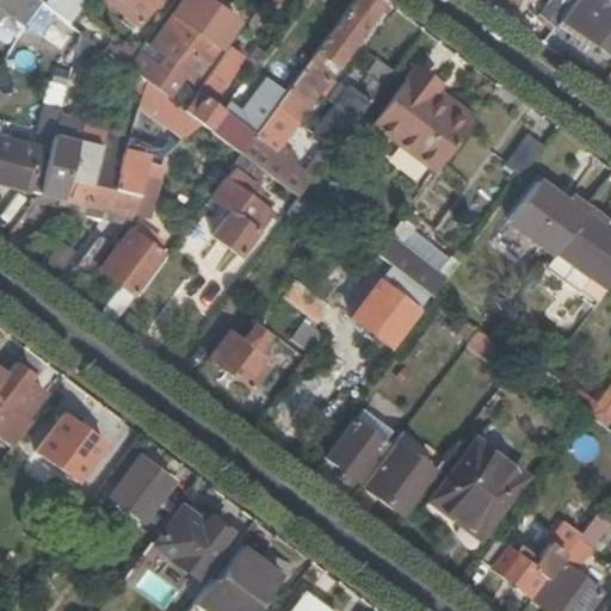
[(34,0),(0,0),(0,28),(11,16),(26,28),(41,4),(34,0)]
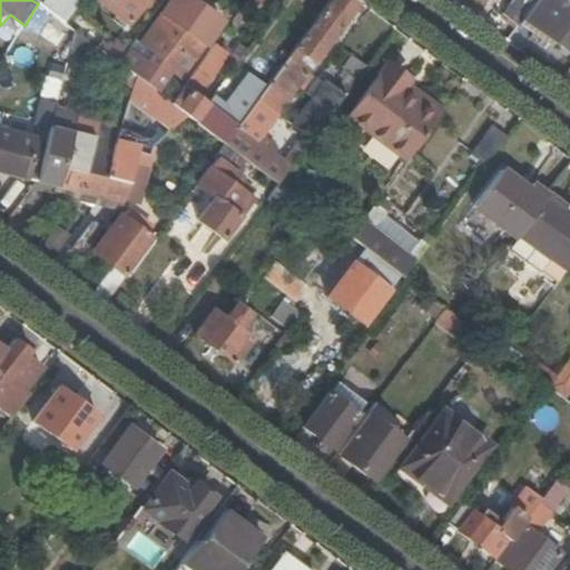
[(80,0),(59,0),(50,13),(65,25),(82,1),(80,0)]
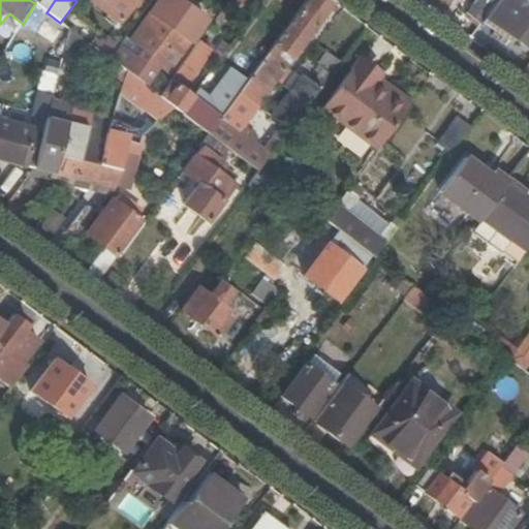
[(136,0),(91,0),(90,2),(120,23),(136,0)]
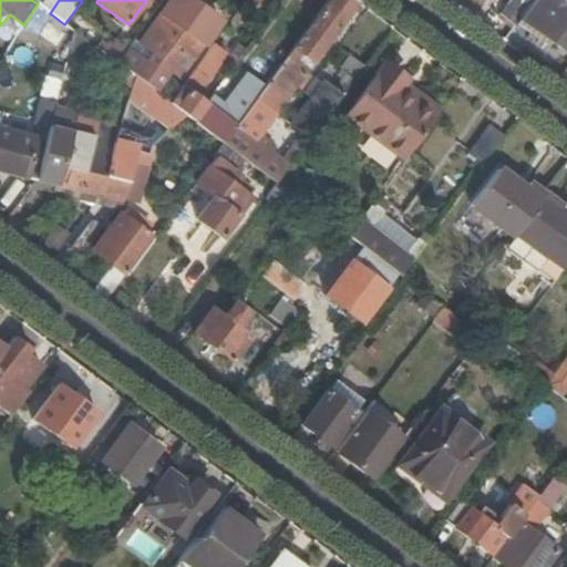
[(359,3),(354,0),(329,0),(295,48),(315,63),(343,24),(359,3)]
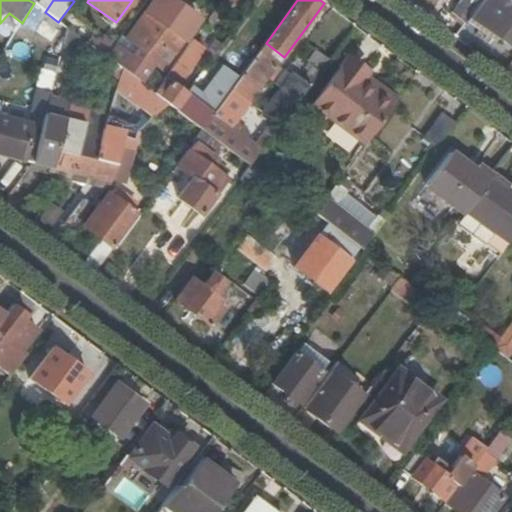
[(469,18),(481,1),(479,0),(459,0),(450,13),(464,25),(469,18)]
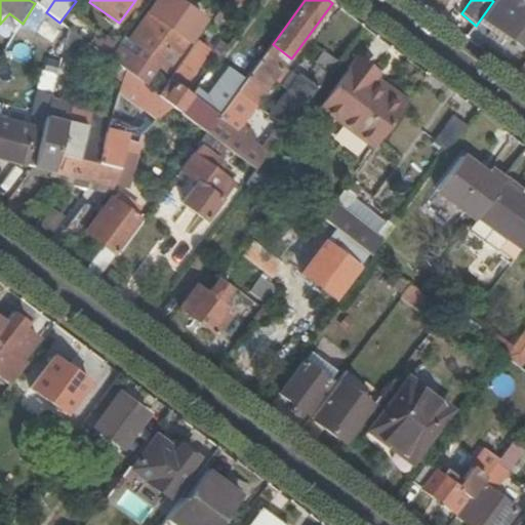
[(494,0),(493,1),(481,18),(524,49),(524,2),(522,0),(494,0)]
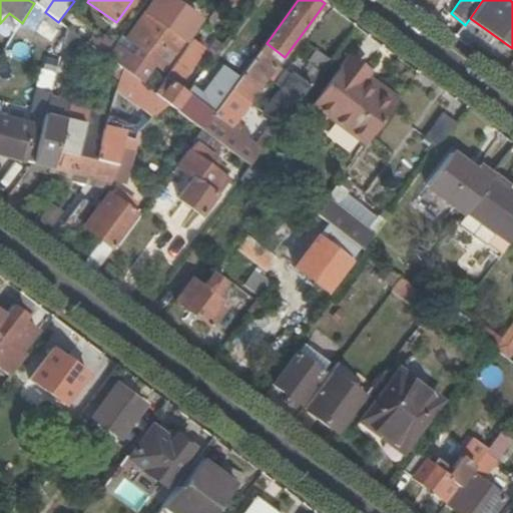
[(126,40),(122,37),(106,58),(123,70),(140,83),(156,62),(165,69),(184,42),(145,14),(126,40)]
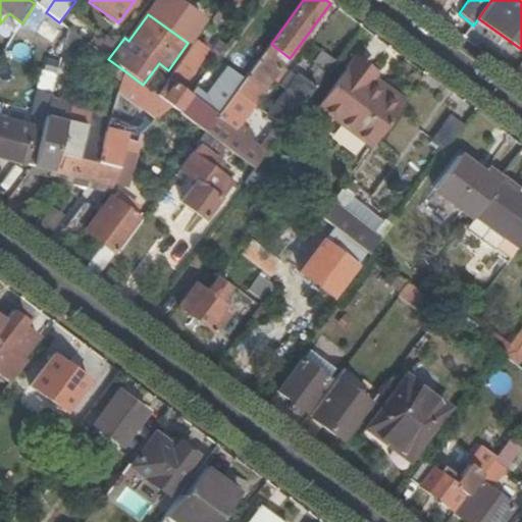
[(41,23),(35,39),(50,46),(57,31),(41,23)]
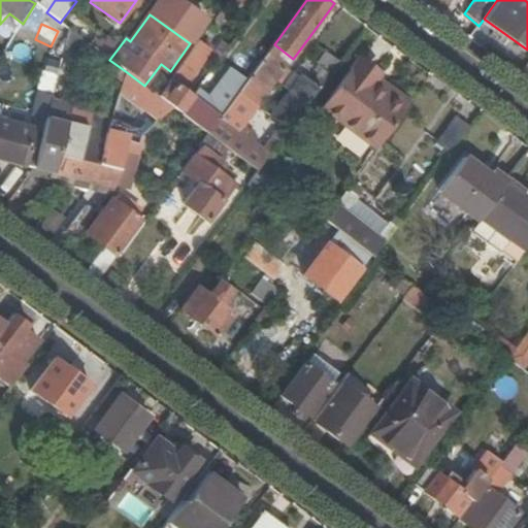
[(88,43),(70,31),(66,48),(83,61),(85,56),(88,43)]
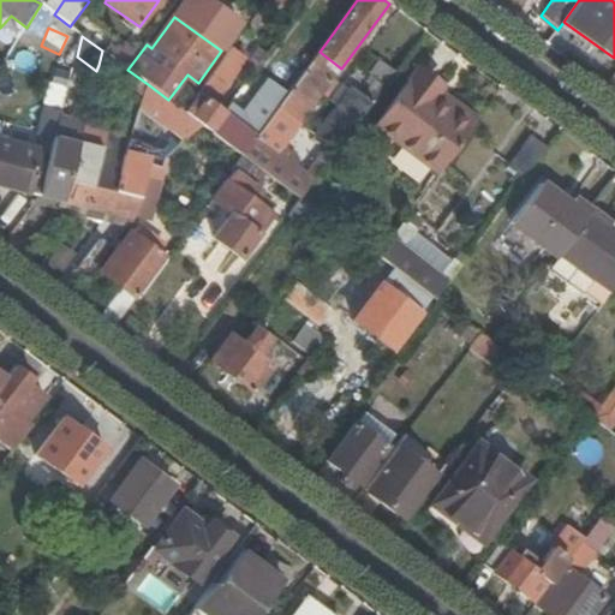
[(137,54),(118,39),(107,53),(126,67),(137,54)]
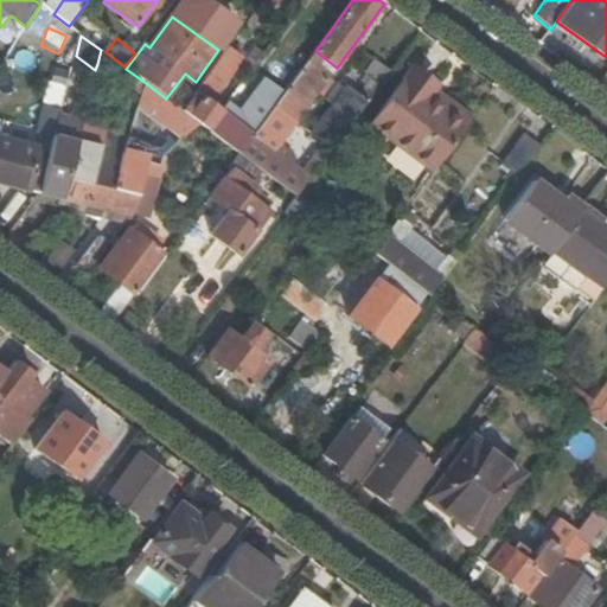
[(102,51),(97,64),(121,83),(126,69),(102,51)]
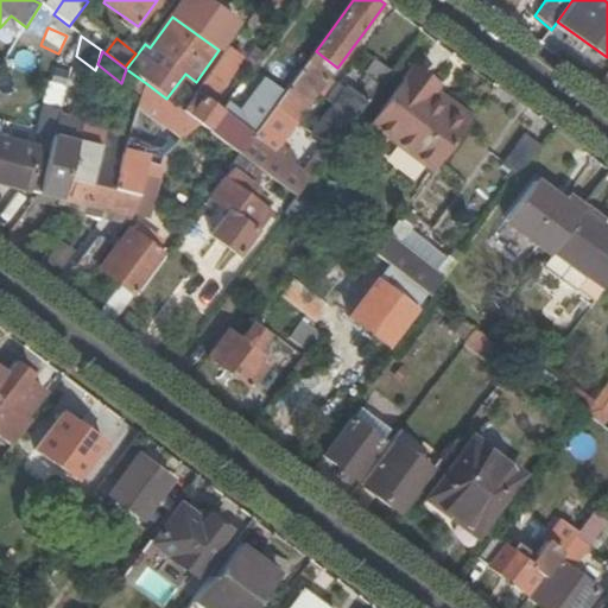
[(337,68),(316,51),(306,63),(328,80),(329,78),(337,68)]
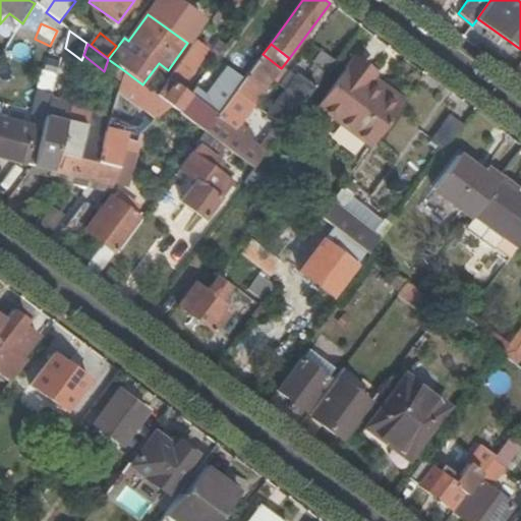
[(175,72),(180,75),(184,78),(204,53),(193,46),(175,72)]
